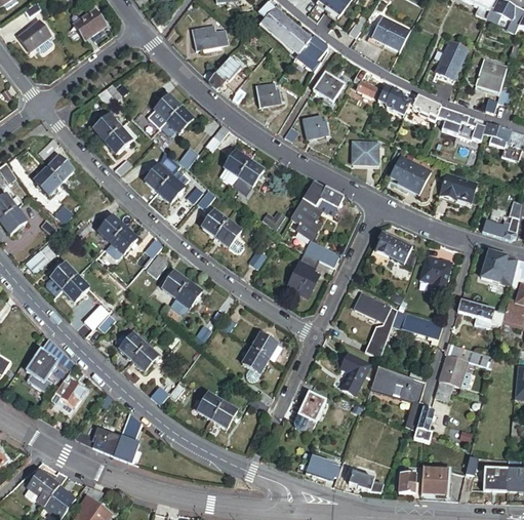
[(318,0),(337,16),(350,0),(318,0)]
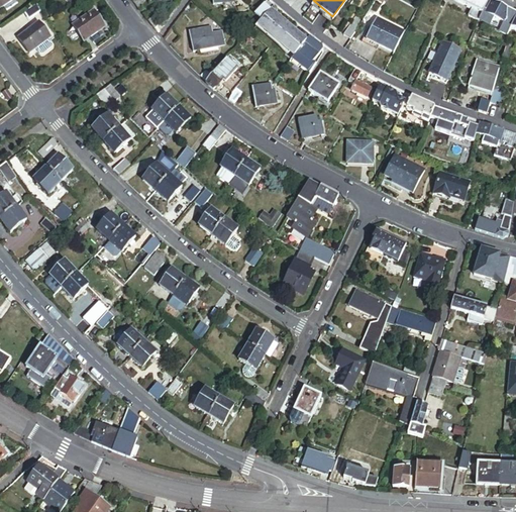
[(372,0),(368,7),(375,11),(382,0),(372,0)]
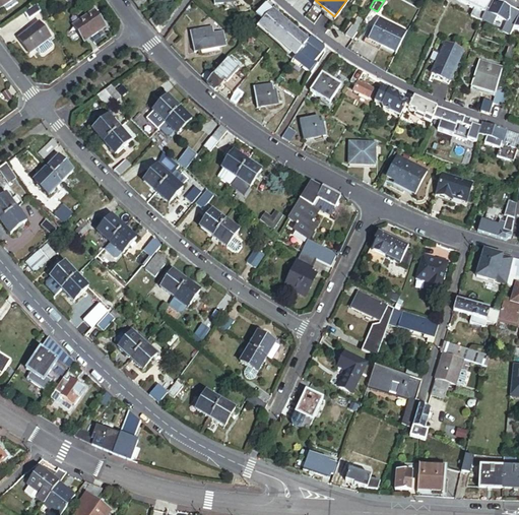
[(469,13),(478,18),(488,0),(463,0),(473,5),(469,13)]
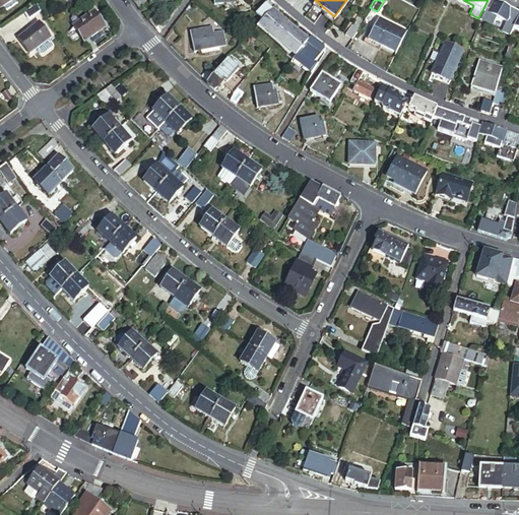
[(518,15),(518,10),(497,0),(492,0),(488,8),(485,7),(480,18),(491,23),(492,20),(502,25),(501,27),(502,28),(501,29),(509,34),(513,25),(516,26),(518,15)]
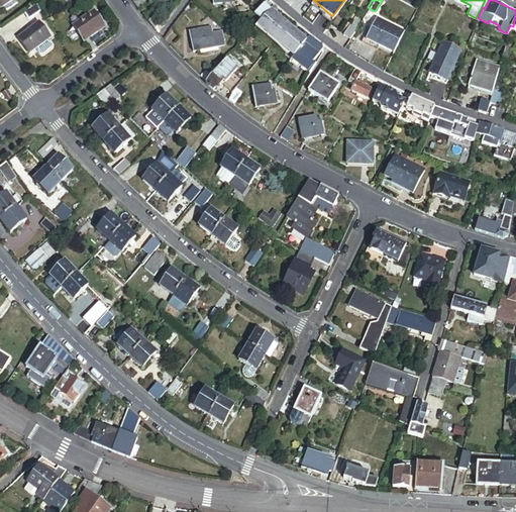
[(25,8),(29,15),(39,8),(37,1),(25,8)]
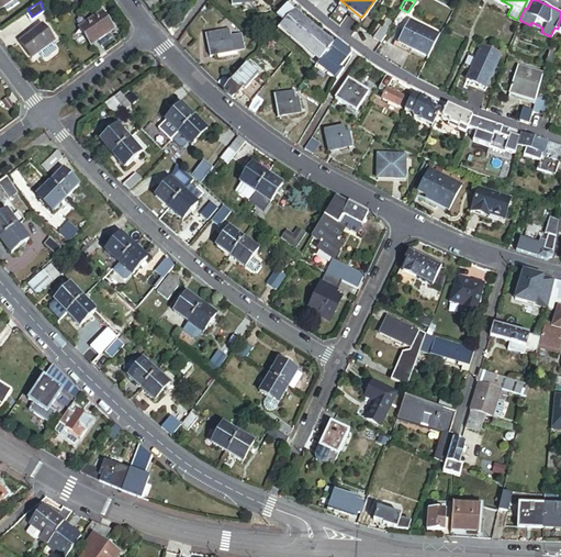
[(272,18),(279,23),(293,8),(285,1),(272,18)]
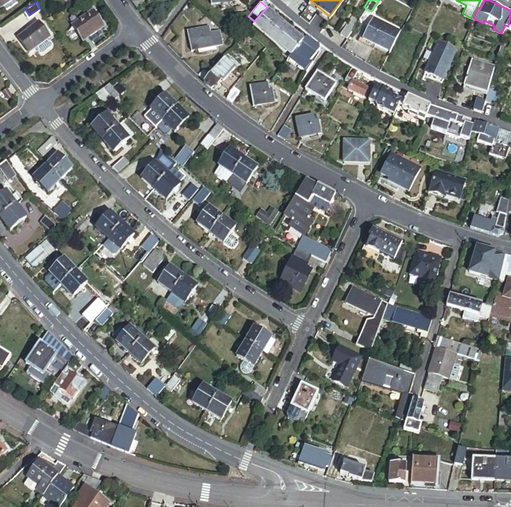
[(295,47),(302,37),(267,7),(254,21),(291,52),(295,47)]
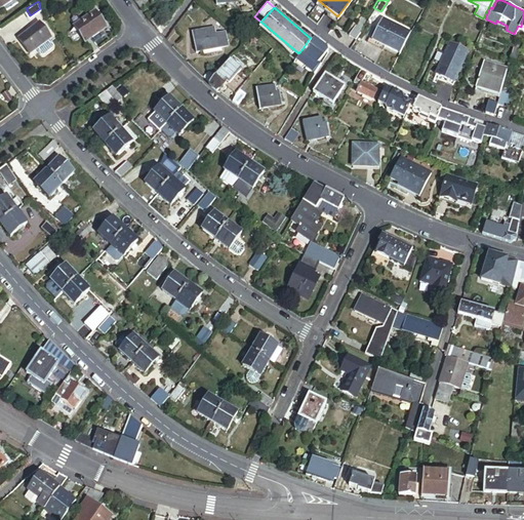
[(369,14),(375,18),(380,11),(373,7),(369,14)]
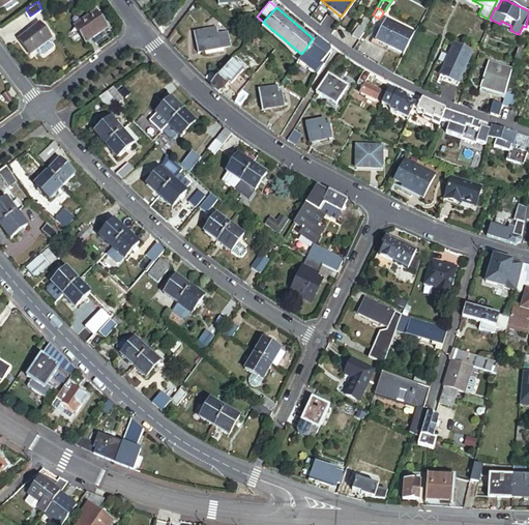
[(74,23),(85,39),(106,25),(94,8),(74,23)]
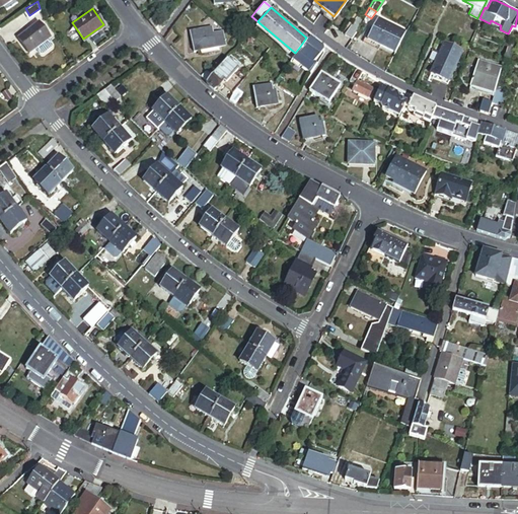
[(148,17),(154,24),(165,15),(159,8),(148,17)]
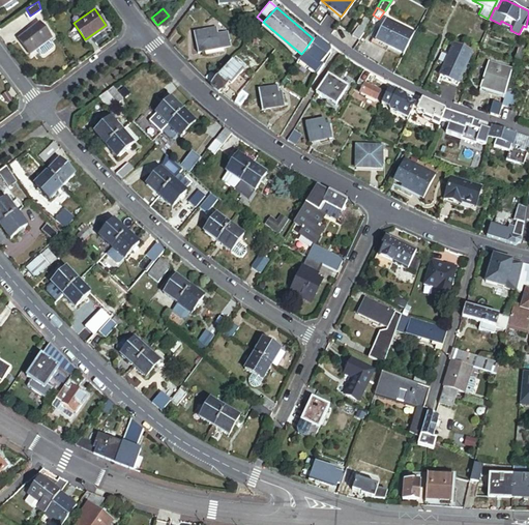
[(351,30),(359,35),(368,23),(359,18),(351,30)]
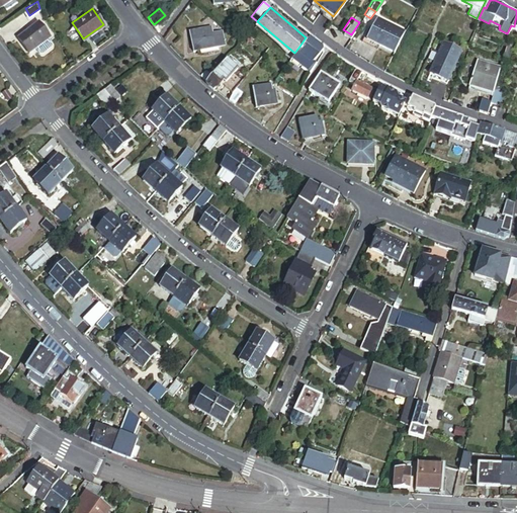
[(368,36),(394,51),(404,31),(379,17),(368,36)]
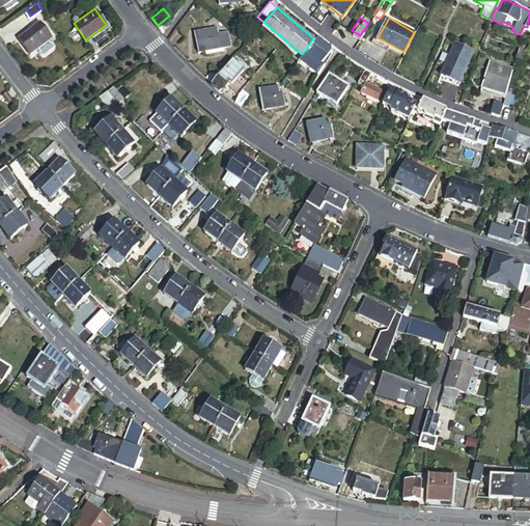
[(44,42),(51,37),(39,21),(18,35),(29,52),(36,47),(44,42)]
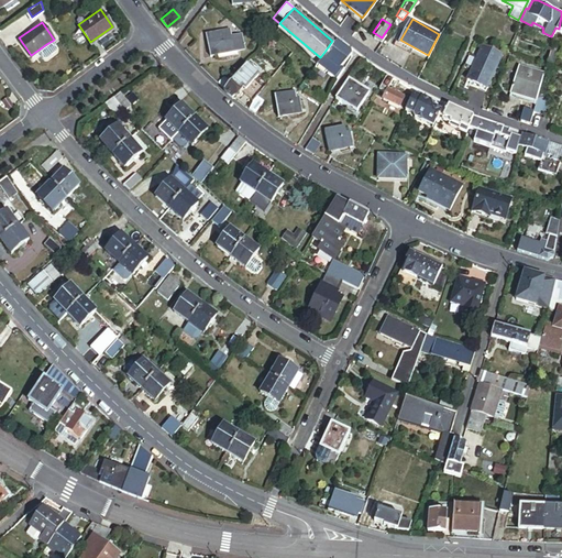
[(230,44),(233,44),(231,34),(228,34),(227,28),(207,32),(211,52),(231,48),(230,44)]
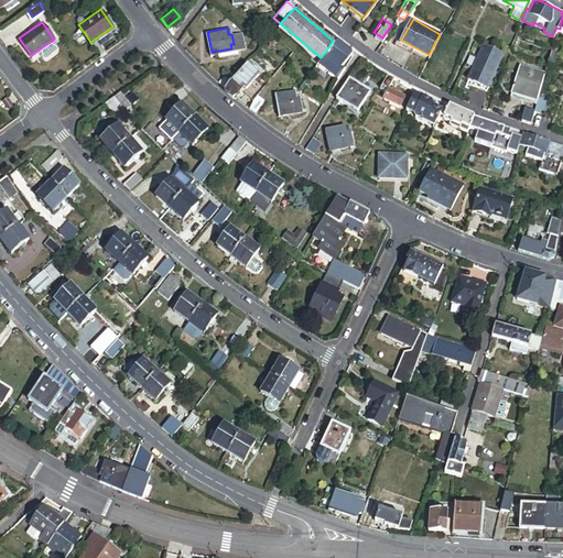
[(325,52),(340,65),(352,52),(350,48),(337,36),(333,41),(325,52)]
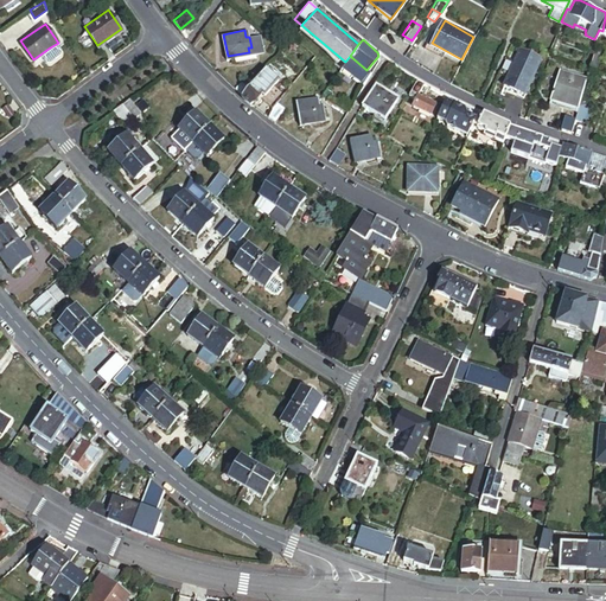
[(42,53),(45,59),(53,53),(50,48),(42,53)]
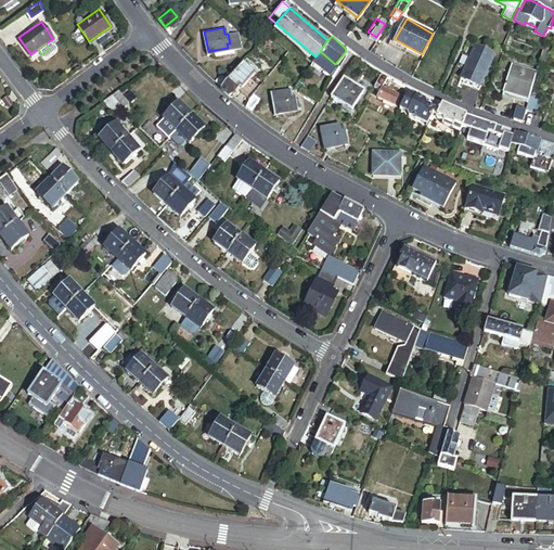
[(540,61),(546,63),(549,53),(545,52),(546,50),(544,49),(540,61)]
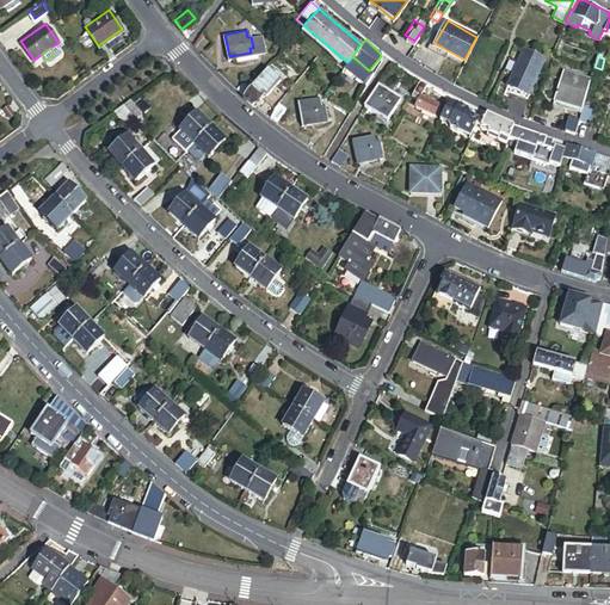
[(371,73),(369,71),(352,56),(347,62),(344,66),(364,82),(371,73)]
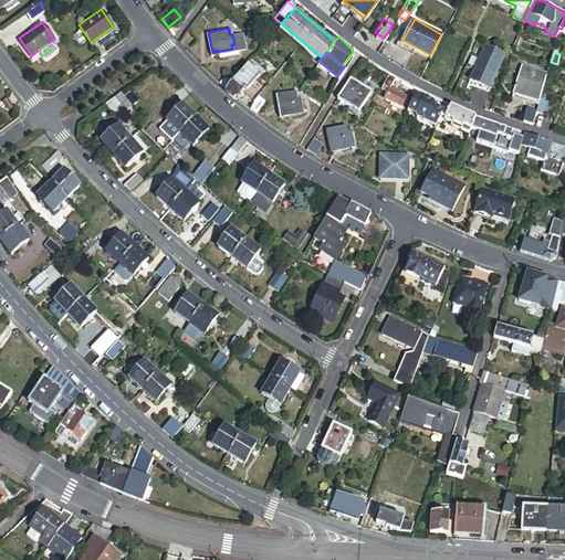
[(471,91),(484,95),(495,62),(475,55),(466,84),(469,85),(470,83),(473,84),(471,91)]
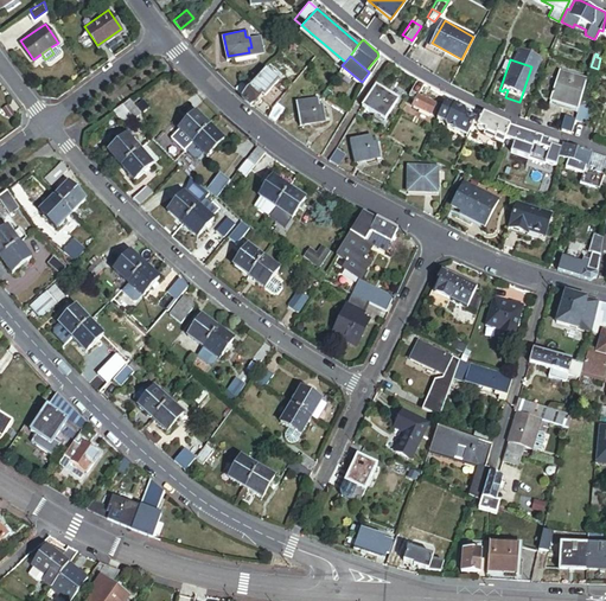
[(276,100),(287,87),(278,76),(266,65),(255,78),(242,93),(249,101),(261,89),(265,91),(261,95),(272,106),(276,100)]
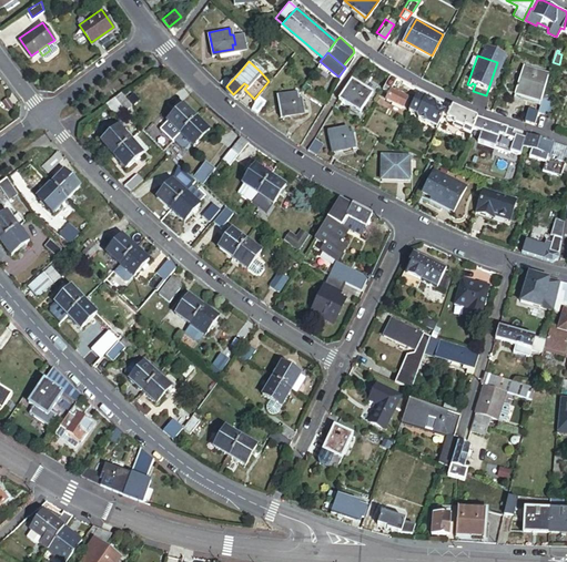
[(542,99),(544,92),(549,71),(523,63),(514,90),(542,99)]
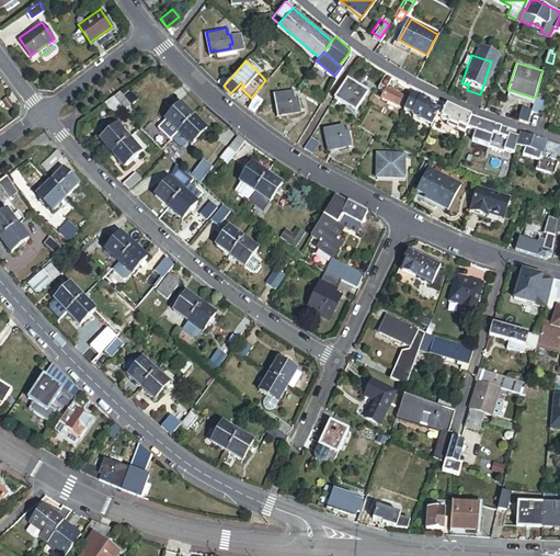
[(224,86),(236,72),(227,65),(214,78),(224,86)]
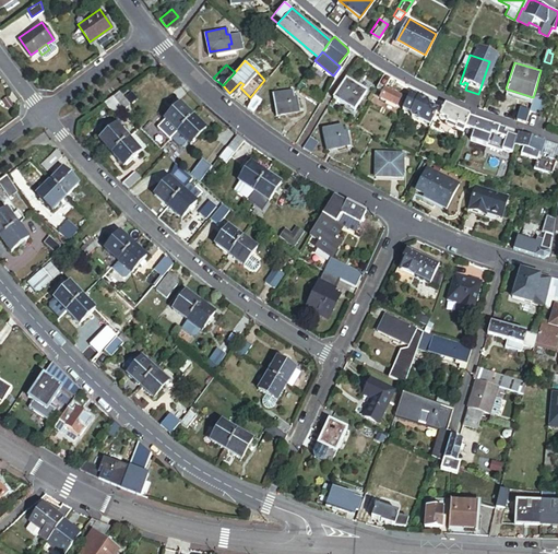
[(332,95),(354,108),(366,87),(345,74),(332,95)]
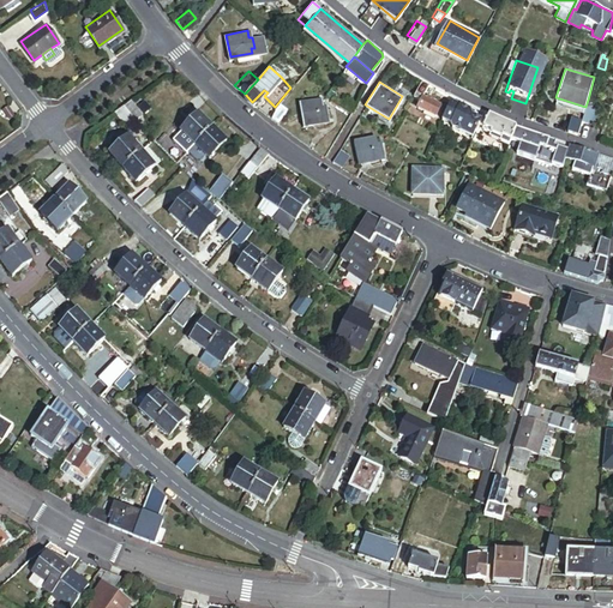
[(334,92),(336,95),(340,90),(334,85),(331,89),(329,88),(325,91),(331,96),(334,92)]
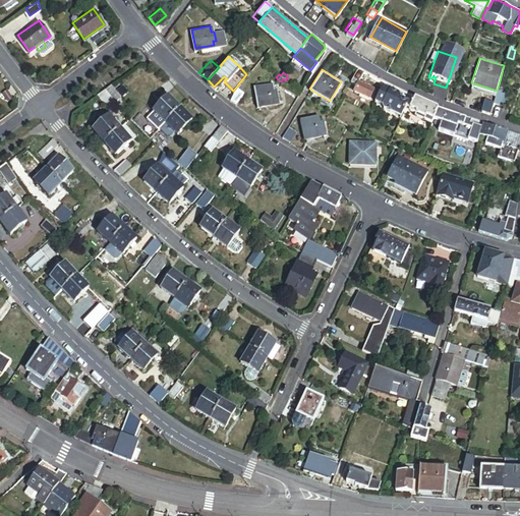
[(353,88),(367,96),(372,88),(358,79),(353,88)]
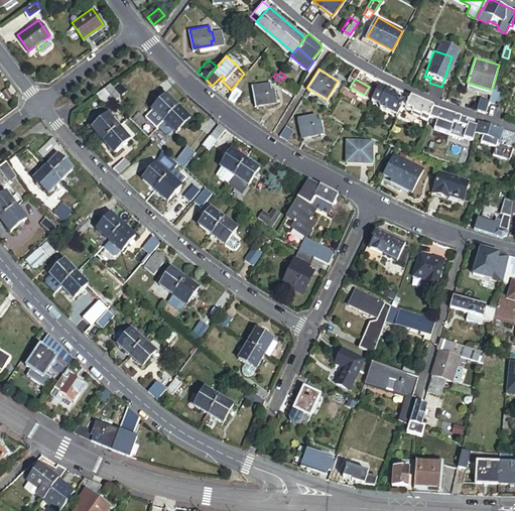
[(273,96),(276,95),(275,86),(271,87),(270,81),(253,84),(255,102),(273,99),(273,96)]
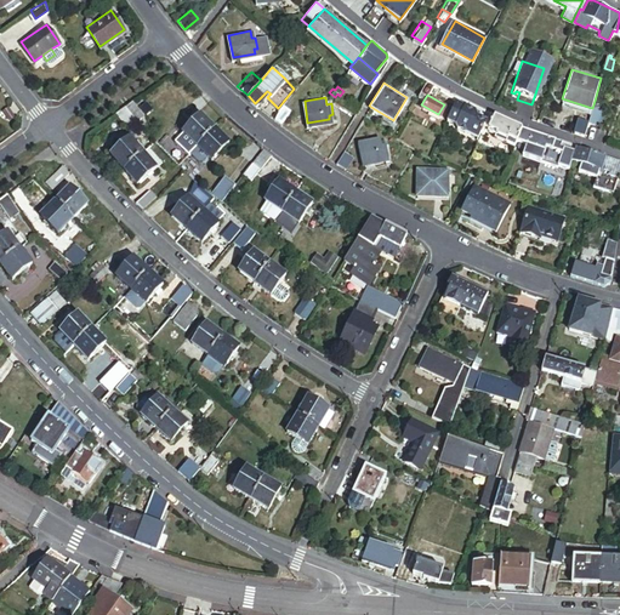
[(483,123),(484,119),(476,115),(473,108),(455,98),(445,118),(477,134),(483,123)]
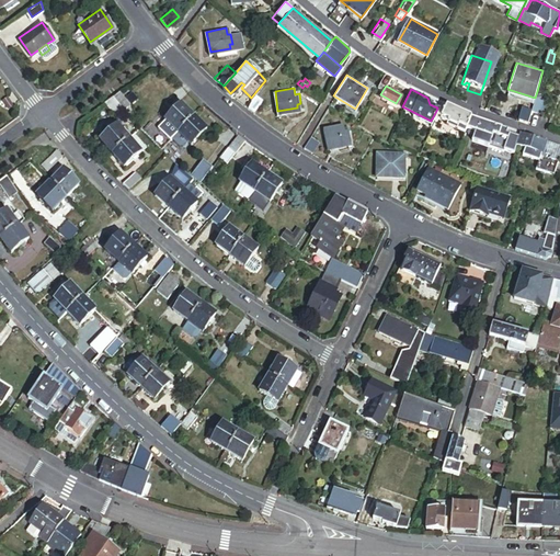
[(123,109),(129,103),(118,90),(112,95),(123,109)]
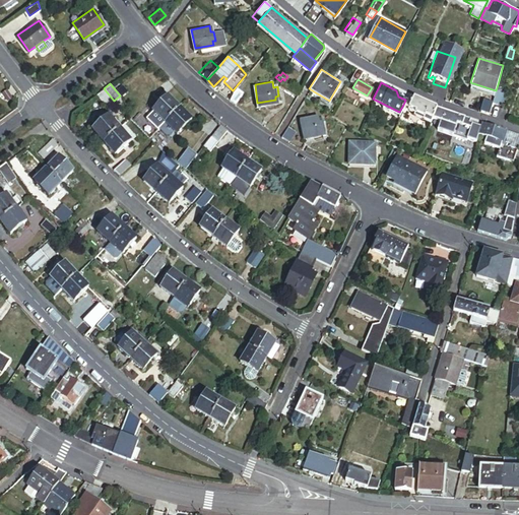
[(493,100),(503,103),(508,87),(498,84),(496,90),(493,100)]
